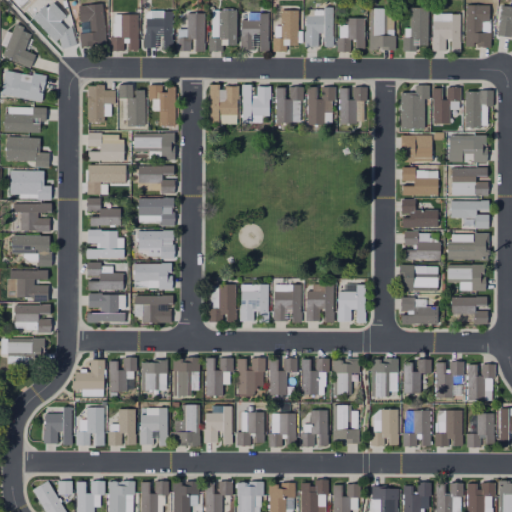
[(94,0),(102,0),(106,42),(97,42),(97,38),(93,39),(93,42),(81,43),(79,30),(78,2),(94,0)]
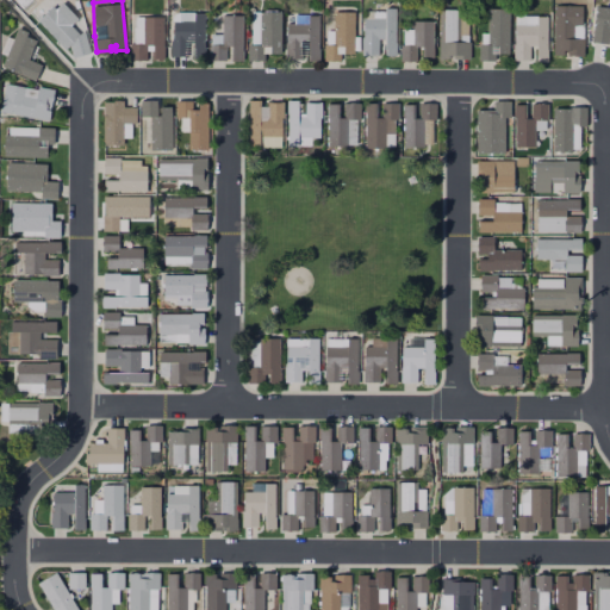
[(583,1),(583,23),(576,23),(576,36),(584,36),(584,51),(570,51),(570,45),(565,45),(565,51),(554,51),(554,1),(583,1)]
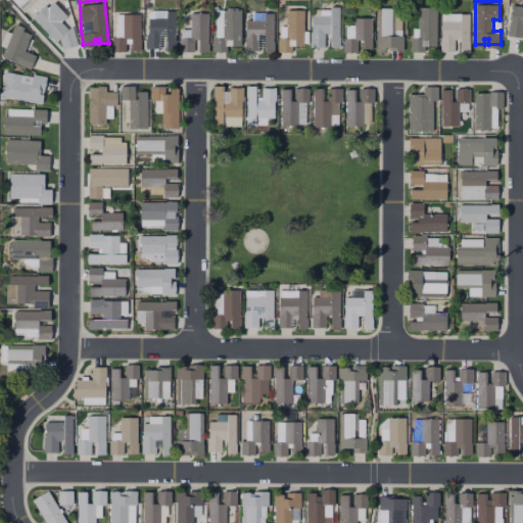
[(54,2),(66,15),(61,20),(68,31),(77,45),(62,51),(55,41),(53,43),(32,15),(48,3),(50,5),(54,2)]
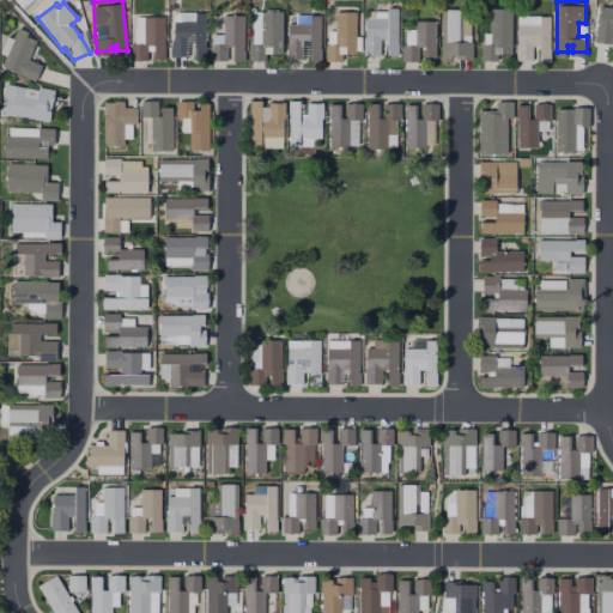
[(398,4),(396,52),(381,52),(364,52),(364,34),(366,16),(381,16),(387,16),(387,4),(398,4)]
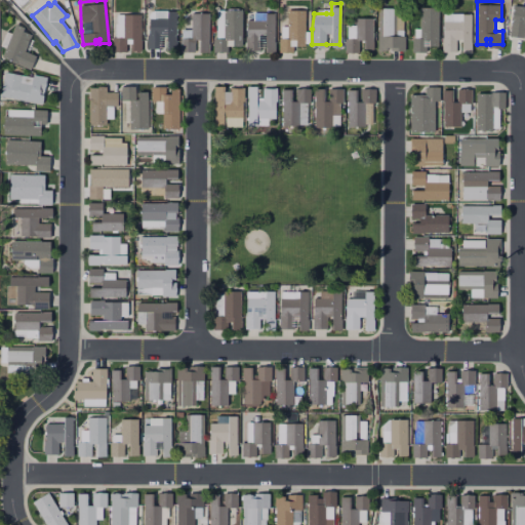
[(397,5),(396,33),(404,33),(404,47),(388,47),(388,39),(377,39),(377,31),(378,5),(397,5)]
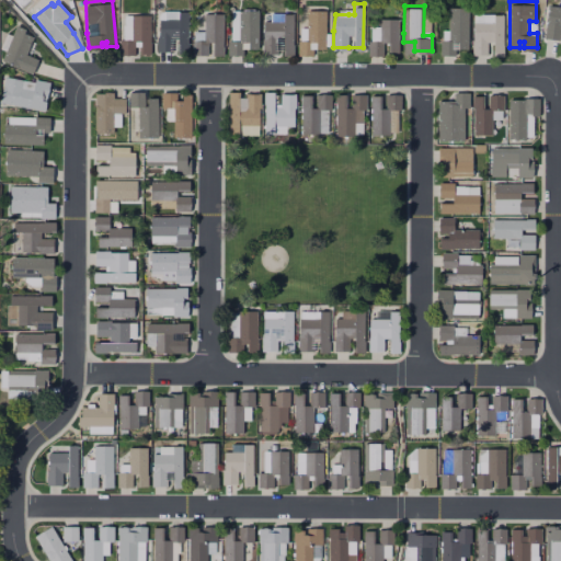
[(189,9),(187,49),(178,49),(179,37),(173,37),(173,49),(157,49),(158,34),(159,34),(160,16),(179,16),(179,9),(189,9)]
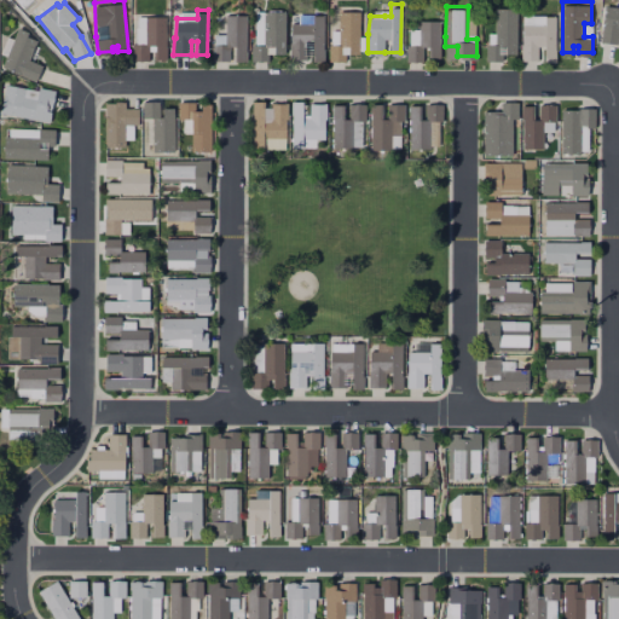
[(324,11),(324,58),(312,58),(312,51),(305,51),(305,58),(290,57),(290,40),(291,21),(313,21),(313,11),(324,11)]
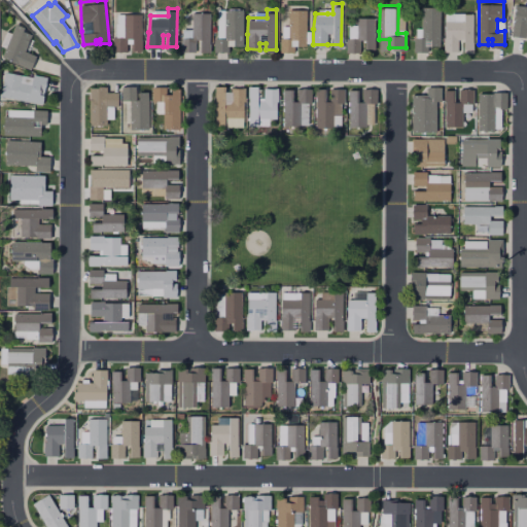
[(210,10),(209,49),(201,49),(201,36),(197,36),(197,49),(181,49),(181,35),(192,35),(192,10),(210,10)]
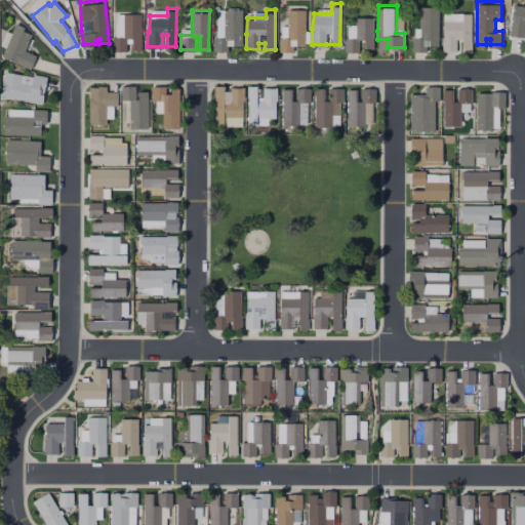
[(524,11),(524,30),(523,30),(521,42),(509,40),(513,10),(524,11)]
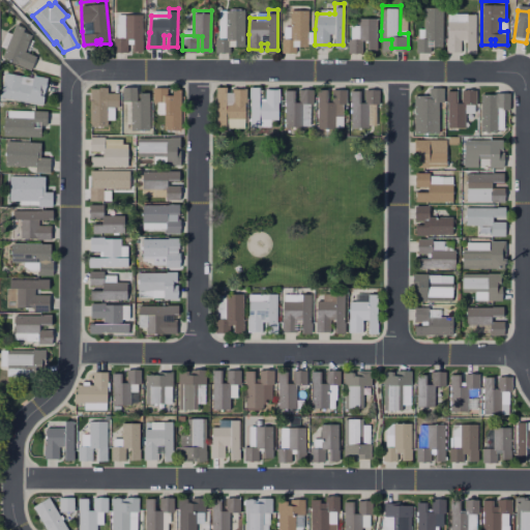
[(143,11),(142,49),(134,49),(134,36),(127,36),(127,50),(114,50),(114,35),(124,35),(124,11),(143,11)]
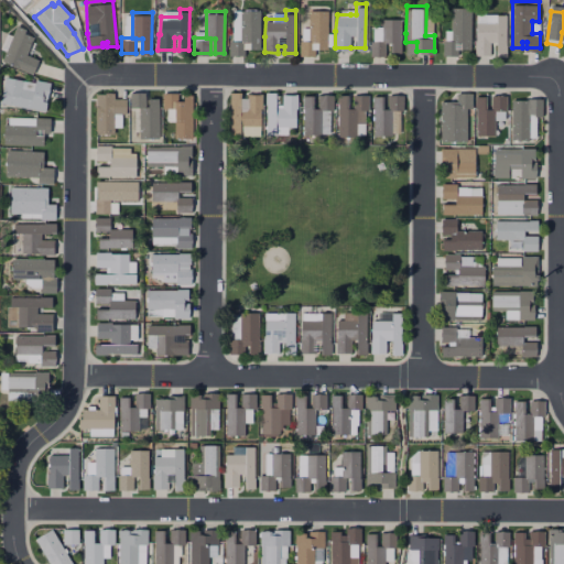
[(506,12),(506,53),(497,53),(497,40),(488,40),(488,53),(475,53),(475,38),(477,20),(485,20),(485,12),(497,12),(506,12)]
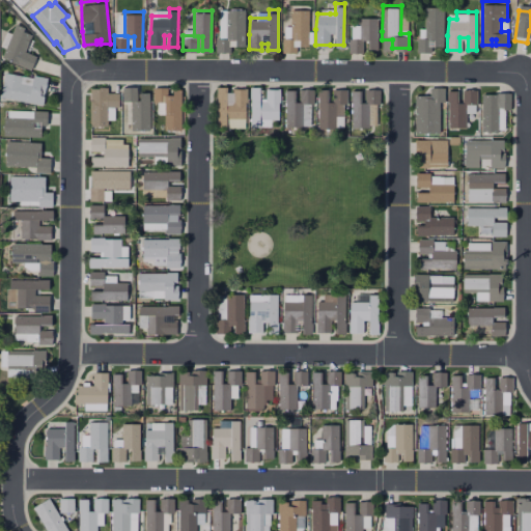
[(443,12),(443,50),(431,49),(431,57),(416,57),(416,38),(423,39),(423,12),(443,12)]
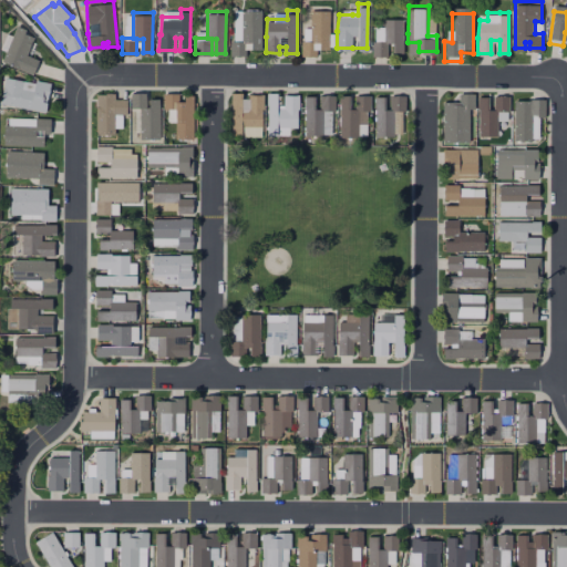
[(402,16),(402,49),(393,49),(393,40),(388,40),(388,54),(372,54),(372,39),(384,40),(384,16),(402,16)]
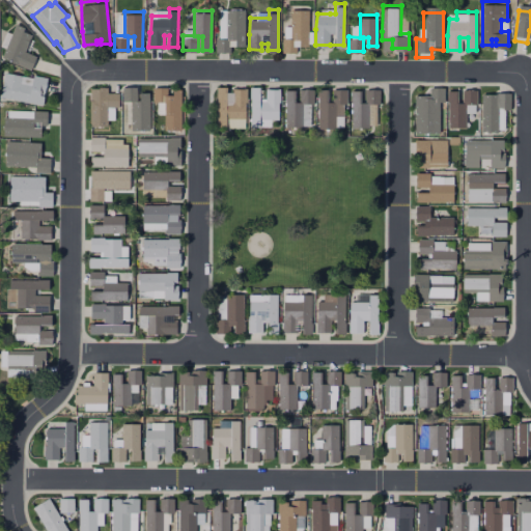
[(245,16),(245,50),(228,49),(228,56),(217,56),(217,16),(245,16)]
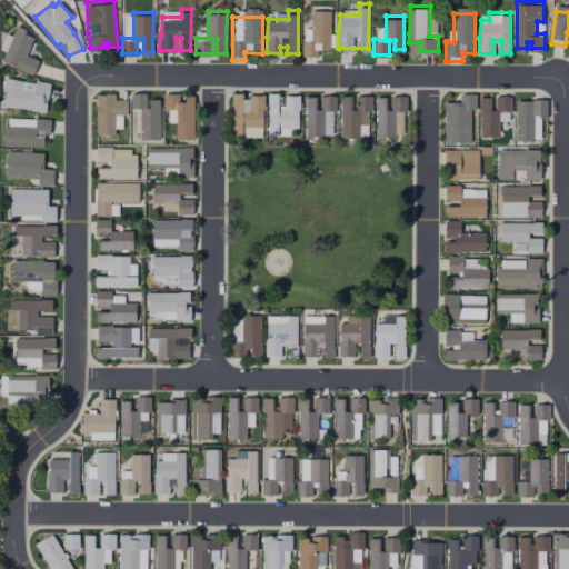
[(331,17),(330,55),(319,55),(319,62),(302,62),(302,46),(310,46),(310,17),(331,17)]
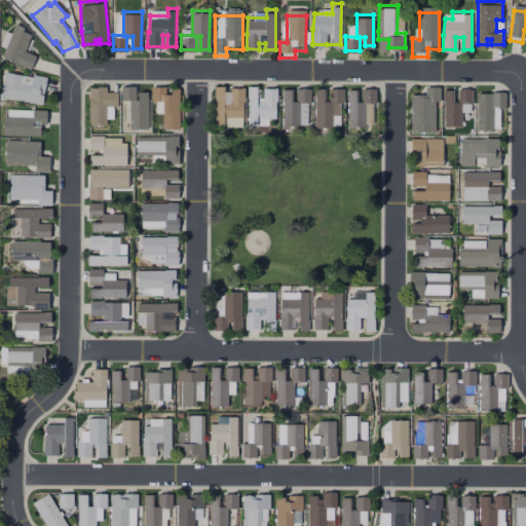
[(33,62),(28,73),(0,59),(0,53),(11,31),(31,40),(23,55),(33,62)]
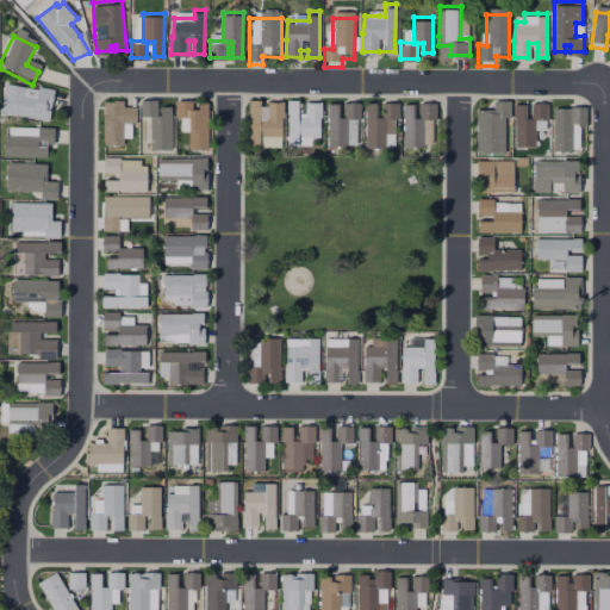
[(23,94),(35,97),(37,87),(54,89),(53,99),(48,109),(50,109),(48,119),(0,111),(5,82),(24,86),(23,94)]
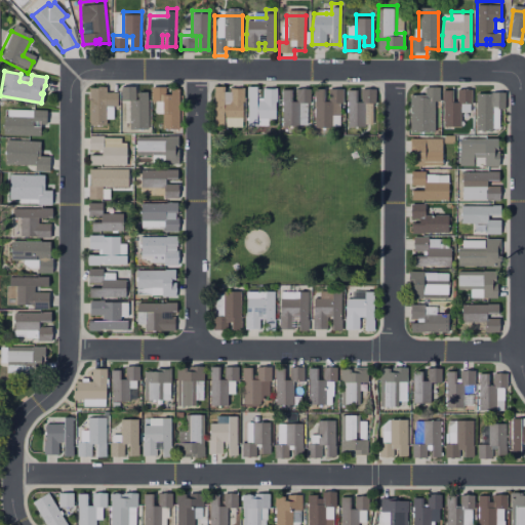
[(165,84),(165,90),(171,90),(171,86),(178,86),(179,102),(180,127),(162,127),(162,98),(152,98),(152,84),(165,84)]
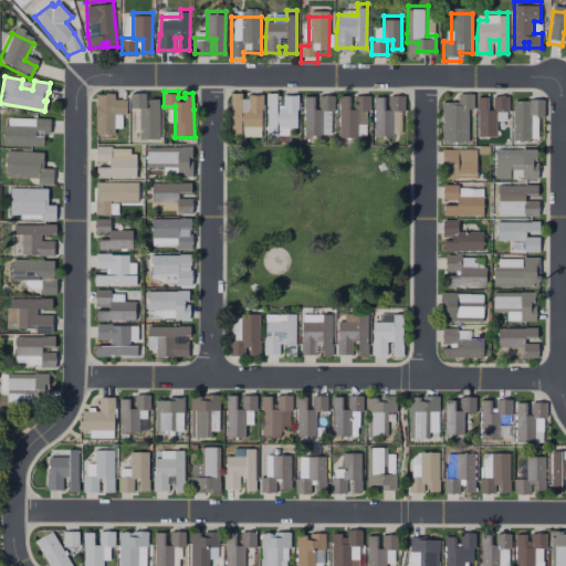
[(241,94),(250,95),(250,92),(262,92),(262,107),(261,134),(232,134),(232,102),(231,91),(242,91),(241,94)]
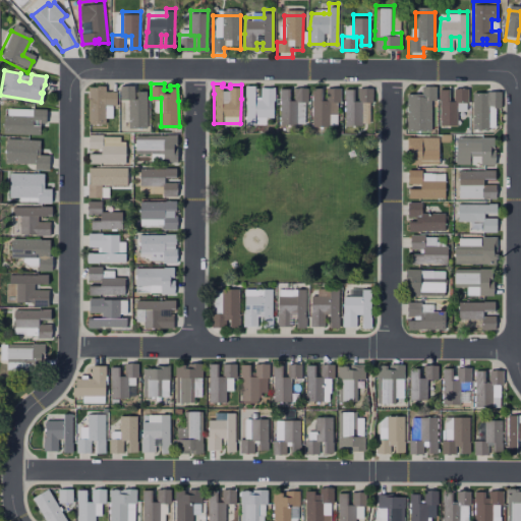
[(254,95),(261,95),(261,84),(274,84),(274,99),(272,115),(246,115),(246,95),(245,83),(254,83),(254,95)]
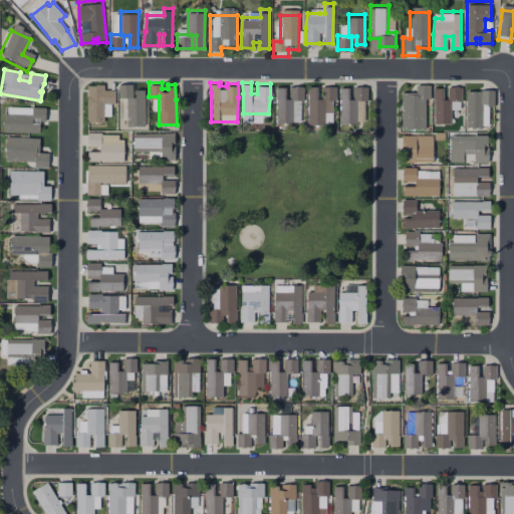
[(303,84),(303,98),(300,98),(300,119),(276,119),(276,95),(275,85),(285,85),(285,96),(289,96),(289,84),(303,84)]
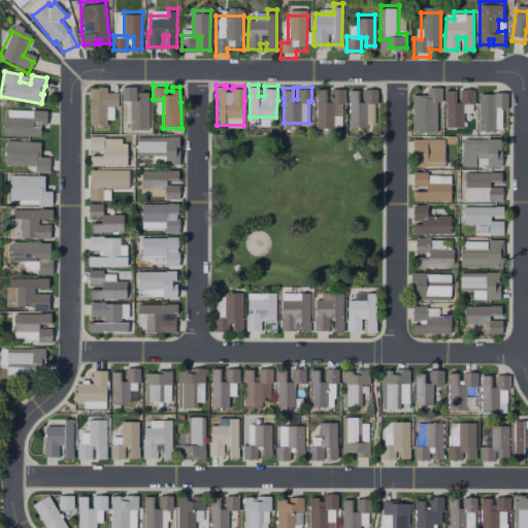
[(316,87),(325,87),(325,99),(328,99),(330,99),(330,87),(344,87),(344,101),(341,101),(341,111),(333,111),(333,126),(328,126),(317,126),(317,95),(316,87)]
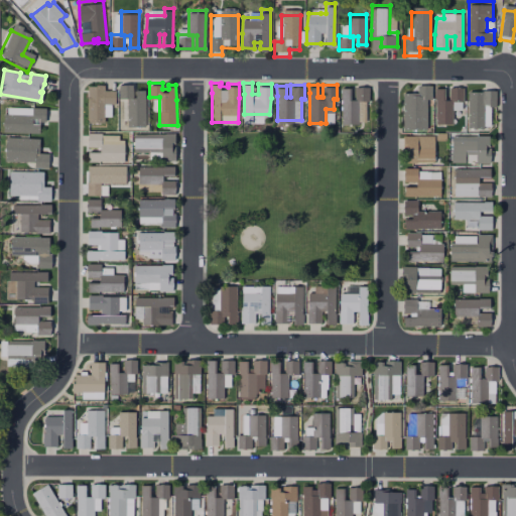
[(369,85),(369,99),(367,99),(367,119),(358,119),(358,122),(341,122),(342,97),(341,86),(351,86),(351,97),(355,97),(355,85),(369,85)]
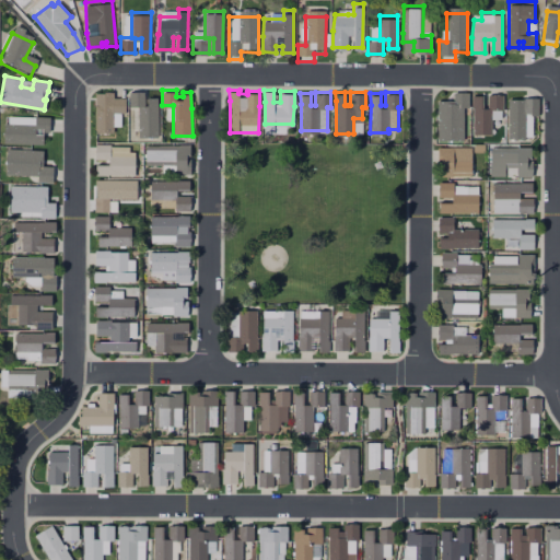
[(503,93),(503,107),(501,107),(501,118),(491,118),(491,131),(473,131),(474,104),(473,93),(483,93),(483,105),(488,105),(488,93),(503,93)]
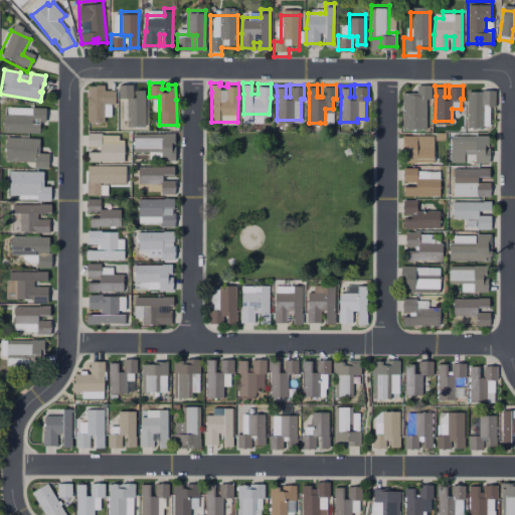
[(430,89),(431,103),(425,103),(425,131),(400,131),(400,97),(417,97),(417,89),(430,89)]
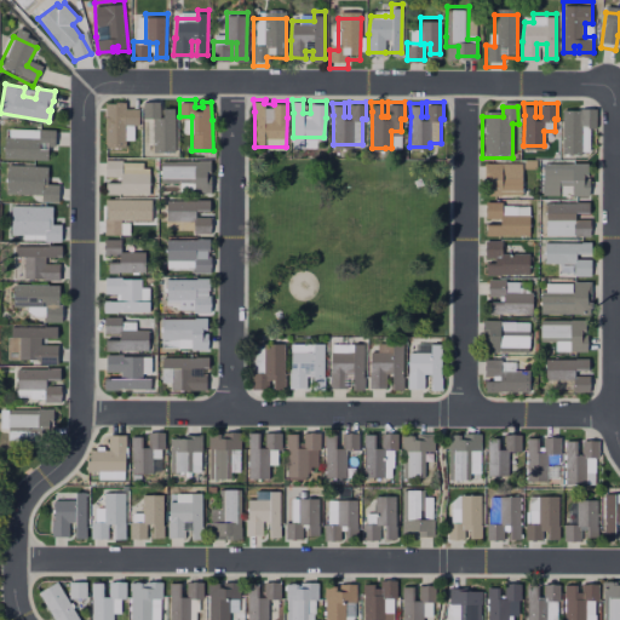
[(127,154),(104,154),(103,108),(125,108),(125,114),(137,115),(137,132),(133,133),(133,147),(127,147),(127,154)]
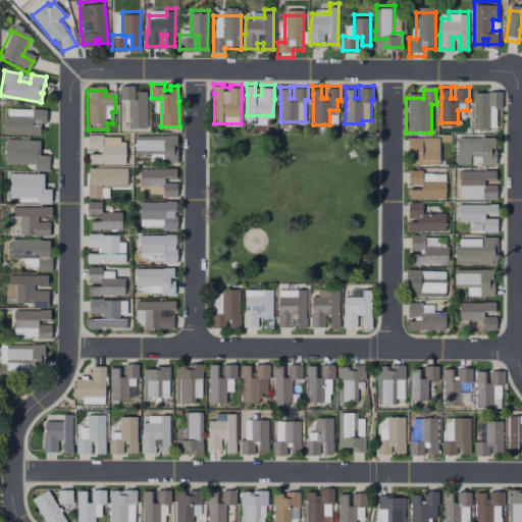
[(135,91),(135,97),(146,96),(146,131),(125,131),(126,104),(118,104),(118,91),(135,91)]
